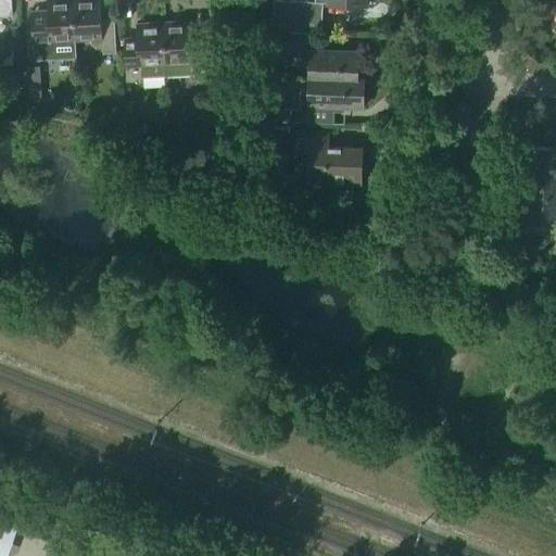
[(0,0),(0,15),(13,14),(11,0),(0,0)]
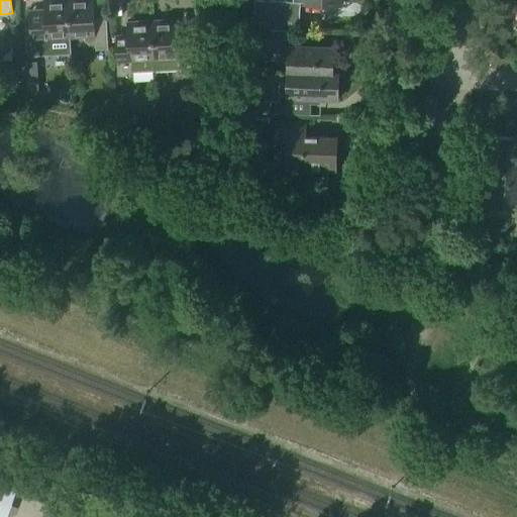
[(68,0),(43,0),(44,14),(29,15),(31,57),(72,55),(71,38),(70,38),(68,0)]
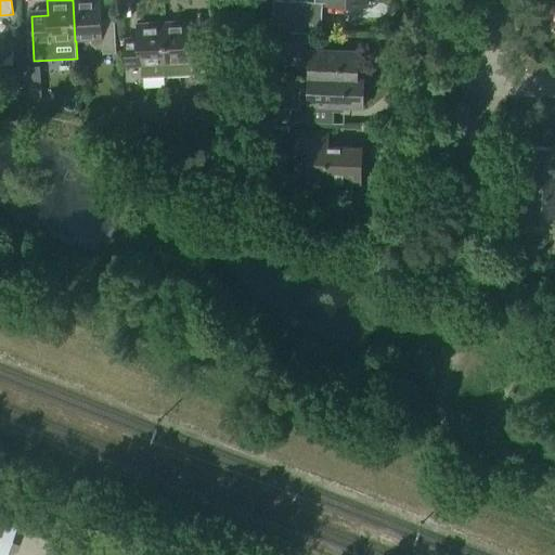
[(102,24),(100,0),(73,0),(75,41),(76,41),(90,40),(91,44),(99,51),(103,51),(103,54),(116,53),(115,23),(102,24)]
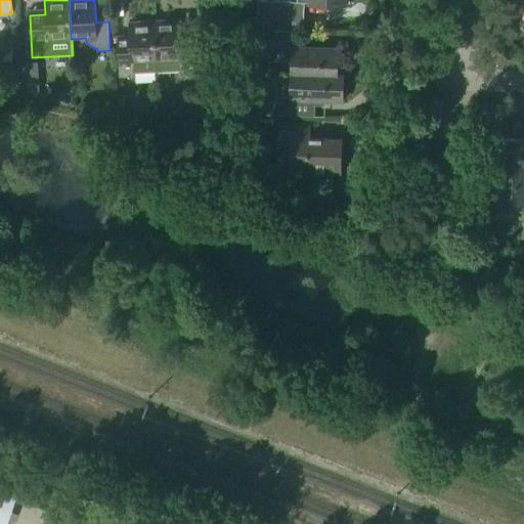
[(259,1),(258,15),(304,16),(304,3),(297,2),(259,1)]
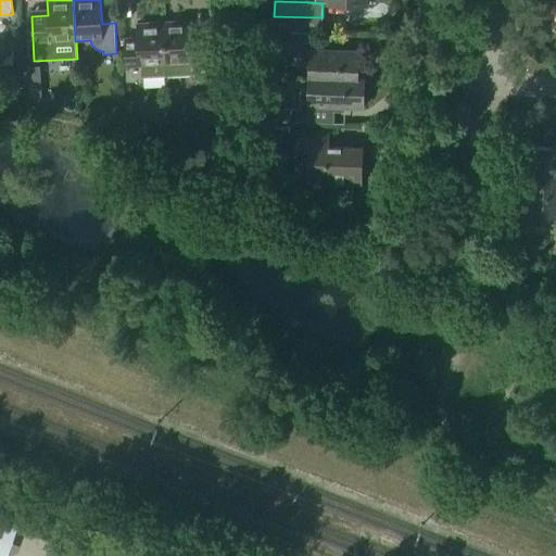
[(190,21),(162,23),(165,77),(189,76),(193,75),(193,78),(211,77),(210,67),(213,67),(212,32),(191,33),(190,21)]
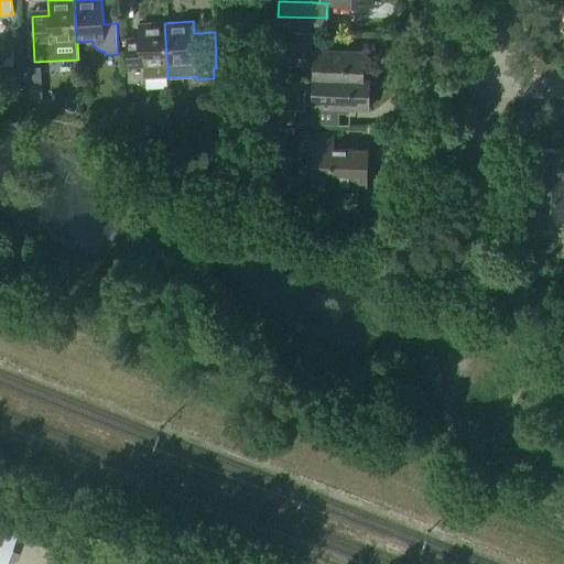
[(128,83),(142,83),(142,79),(167,78),(164,23),(139,24),(140,52),(127,52),(128,83)]
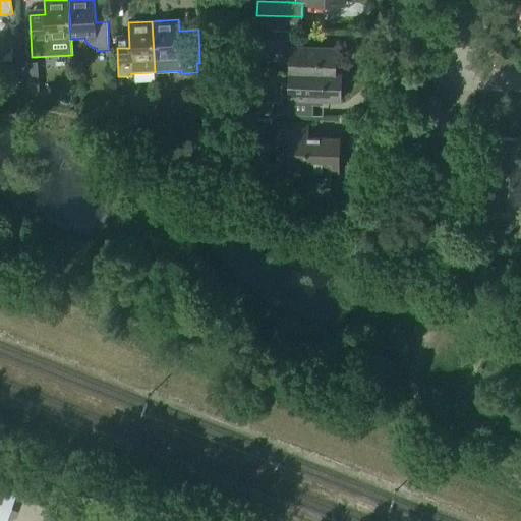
[(295,44),(296,31),(254,29),(253,42),(295,44)]
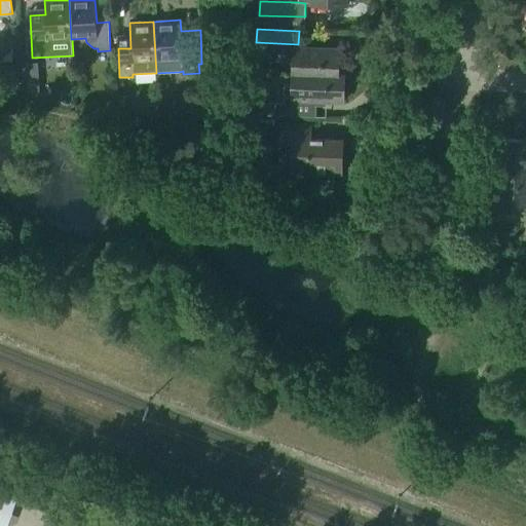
[(345,75),(345,74),(338,74),(339,48),(294,46),(293,73),(345,75)]
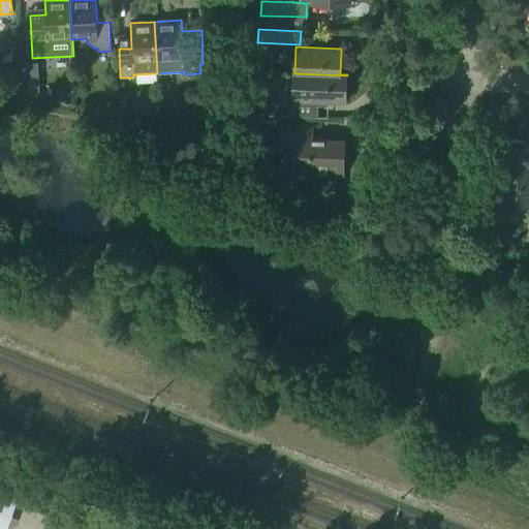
[(37,63),(22,64),(23,97),(38,96),(37,63)]
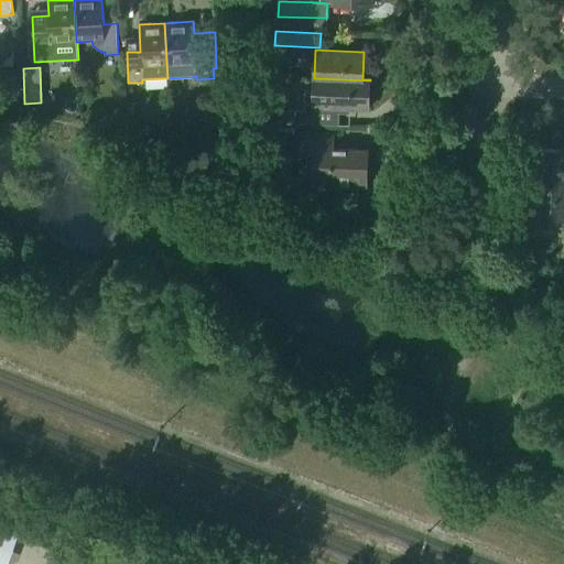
[(15,73),(0,77),(0,79),(6,96),(21,90),(15,73)]
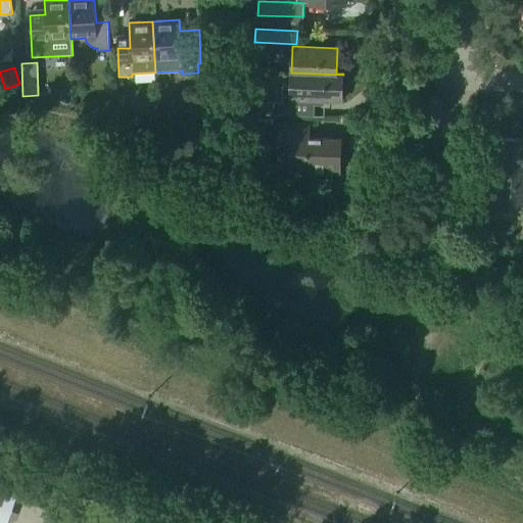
[(283,102),(227,100),(227,112),(290,115),(291,99),(342,101),(343,75),(291,73),(291,84),(284,83),(283,102)]
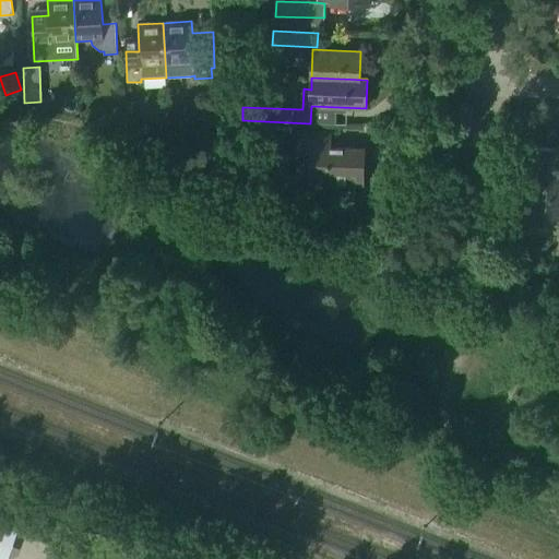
[(225,107),(225,120),(239,120),(239,107),(225,107)]
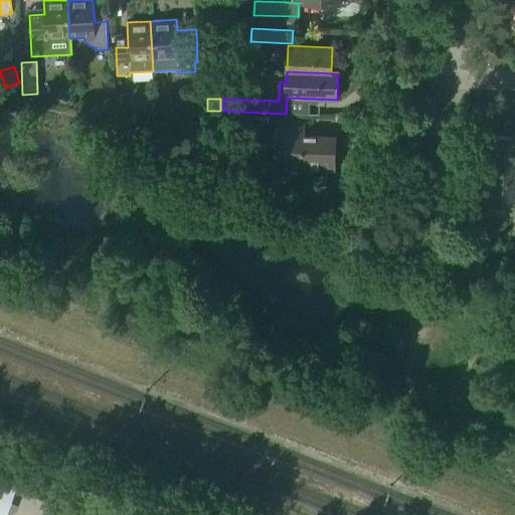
[(334,169),(336,137),(304,136),(304,123),(276,122),(275,150),(287,151),(287,167),(334,169)]
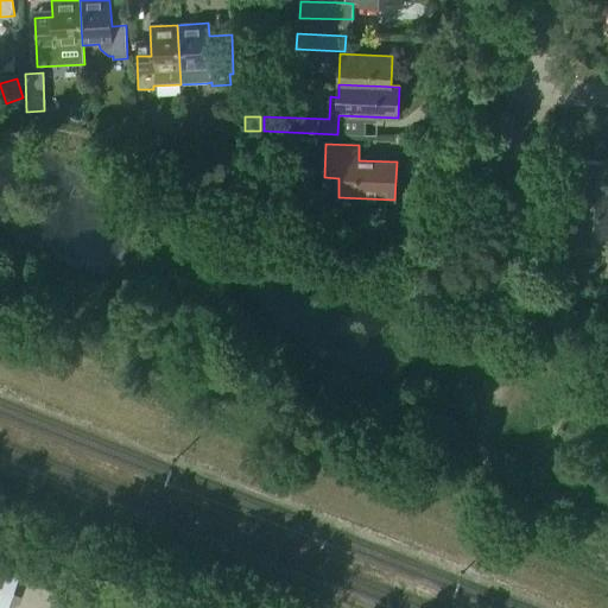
[(553,156),(553,165),(568,165),(568,156),(553,156)]
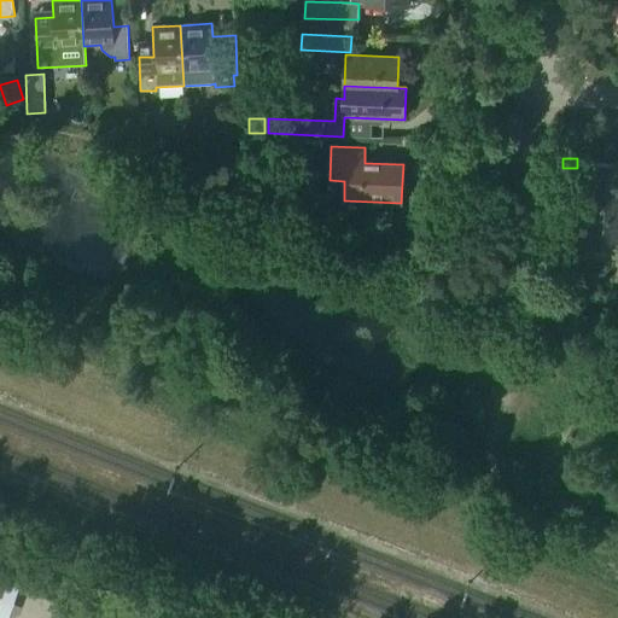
[(617,164),(589,164),(588,240),(617,240),(617,164)]
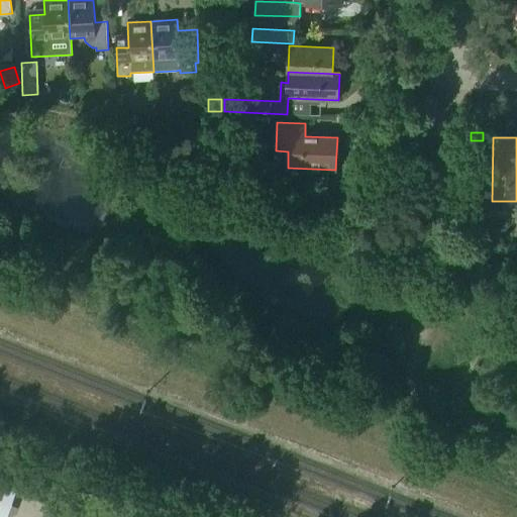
[(49,488),(53,477),(40,473),(36,483),(49,488)]
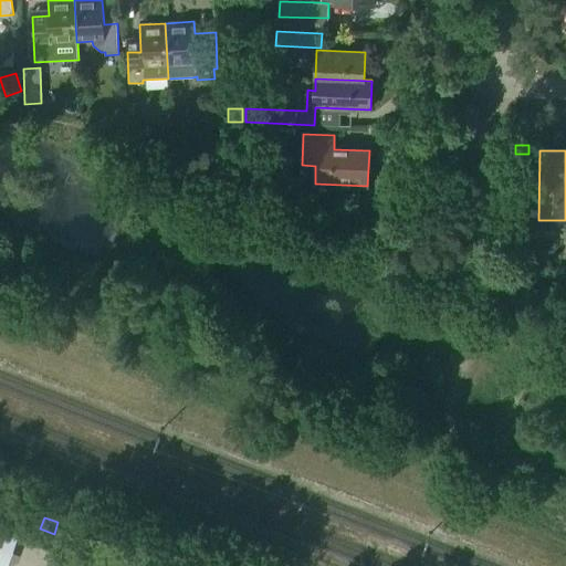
[(6,565),(19,531),(0,524),(0,565),(6,565)]
